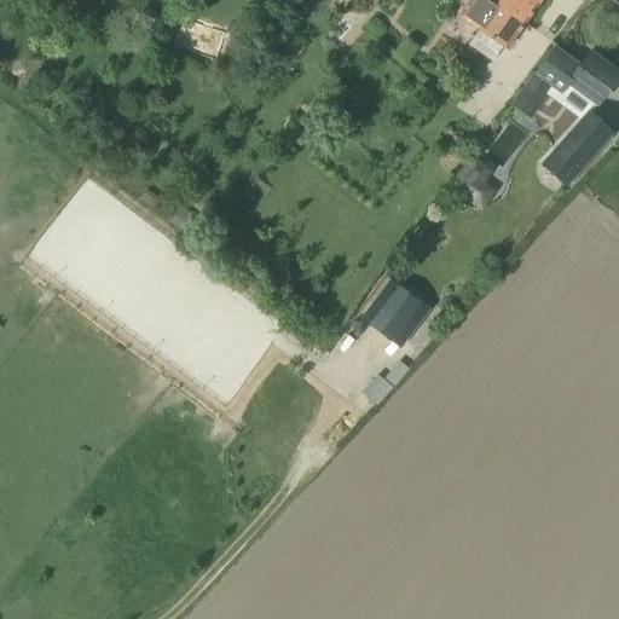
[(541,0),(495,0),(495,1),(491,0),(475,0),(462,19),(478,30),(468,44),(492,61),(502,47),(505,50),(541,0)]
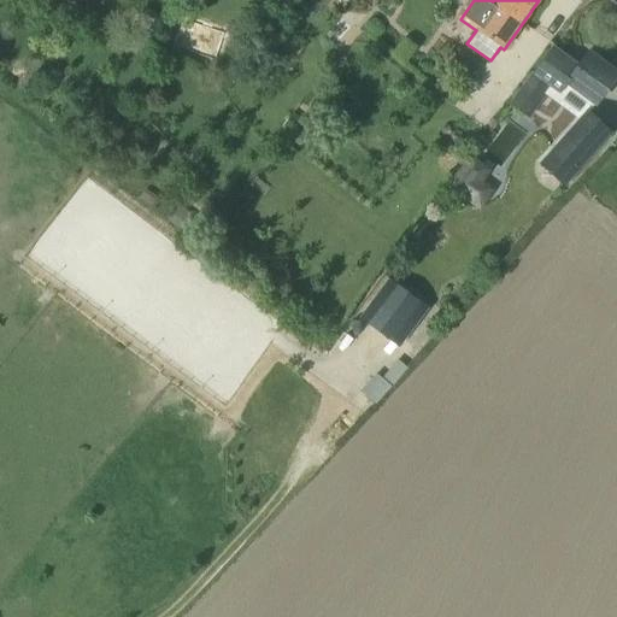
[(559,92),(566,82),(597,104),(616,75),(587,52),(576,66),(552,48),(510,105),(527,118),(551,86),(559,92)]
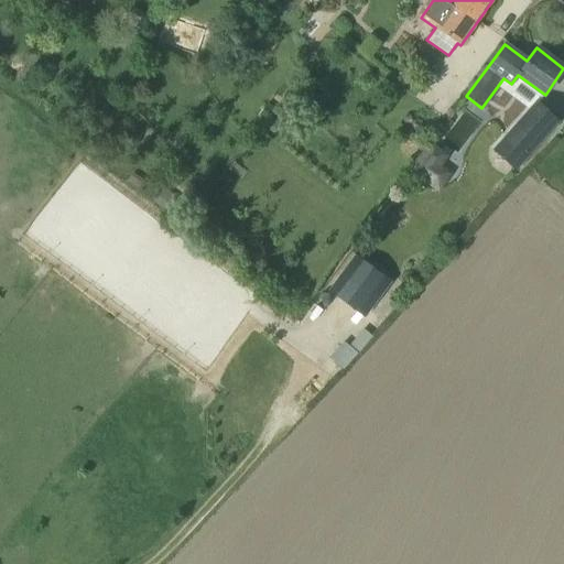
[(494,150),(516,169),(557,121),(537,102),(494,150)]
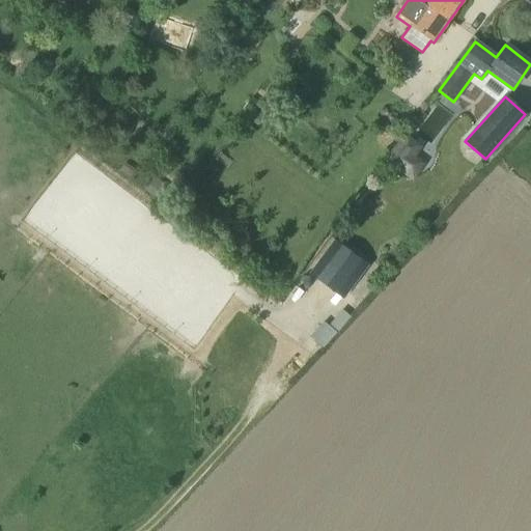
[(389,160),(401,169),(411,157),(397,147),(389,160)]
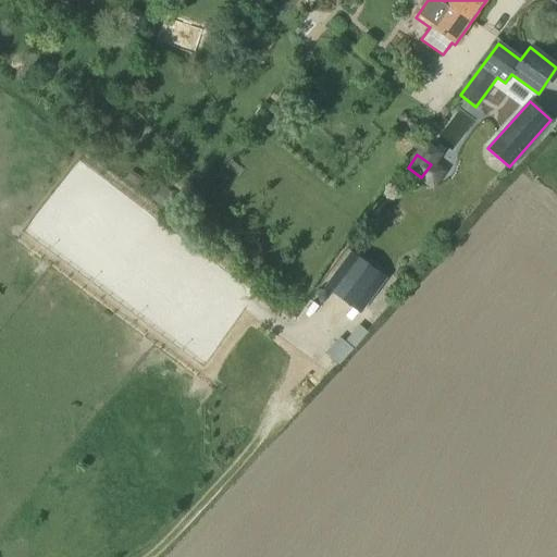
[(351,245),(326,280),(362,306),(387,271),(351,245)]
